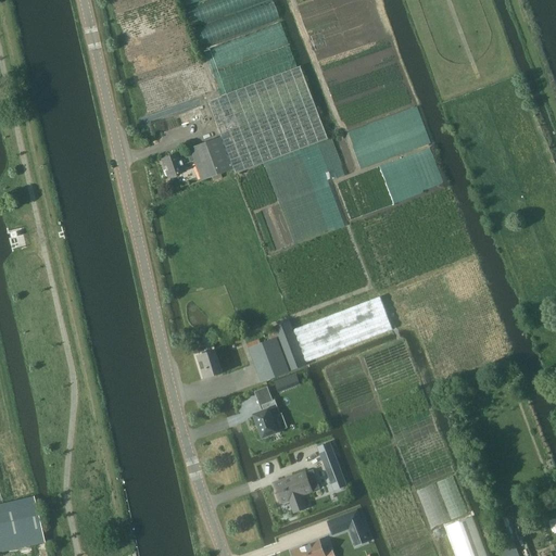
[(273,3),(196,32),(202,48),(279,20),(273,3)]
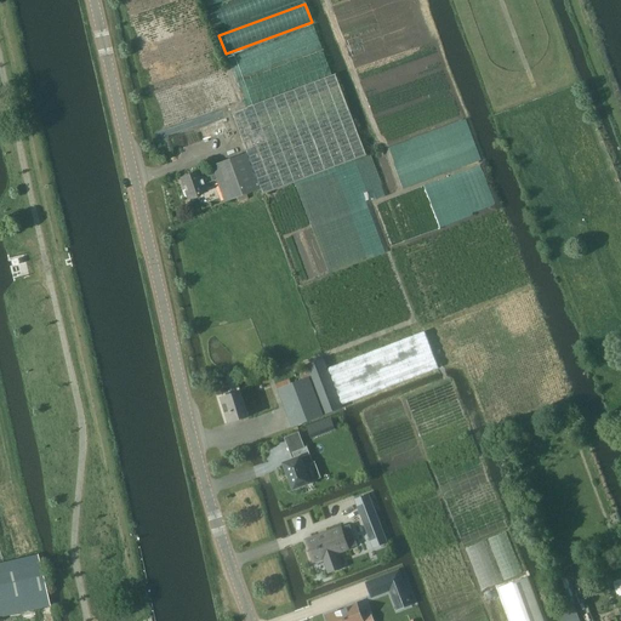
[(232,114),(245,153),(211,165),(214,172),(201,177),(199,171),(181,177),(188,198),(206,192),(204,184),(216,180),(224,201),(260,189),(262,194),(365,155),(335,75),(332,77),(313,26),(227,58),(246,108),(232,114)]
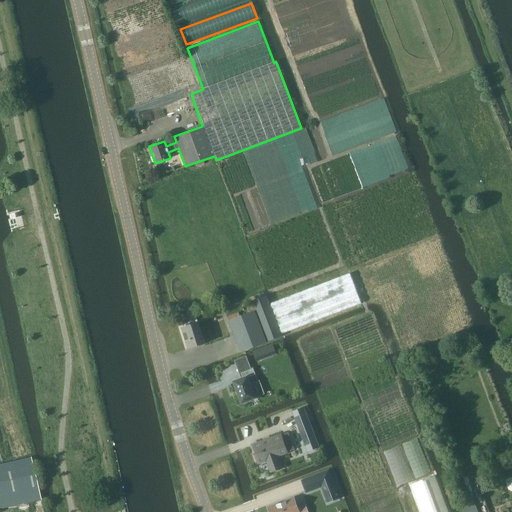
[(230,321),(241,352),(283,336),(282,334),(362,303),(350,273),(270,304),(267,296),(252,302),(256,311),(230,321)]
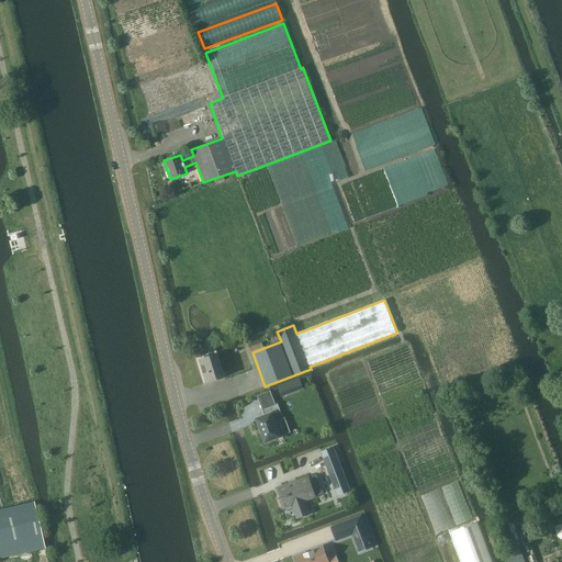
[(206,383),(225,377),(218,355),(200,360),(206,383)]
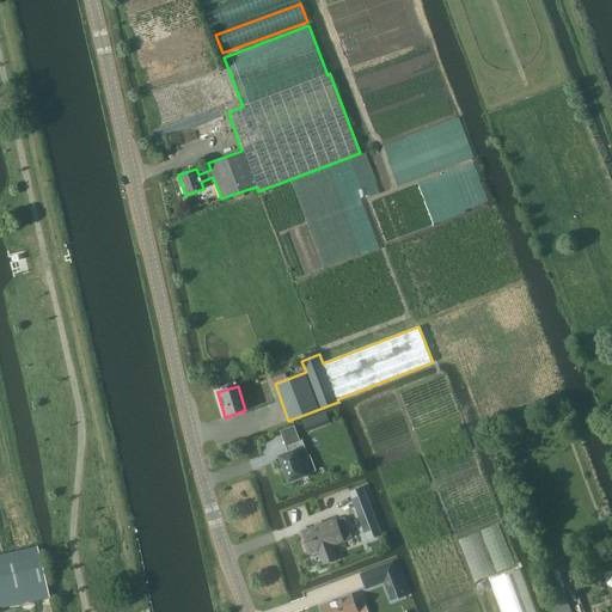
[(292,453),(279,458),(289,484),(306,478),(297,451),(305,448),(303,441),(289,446),(292,453)]
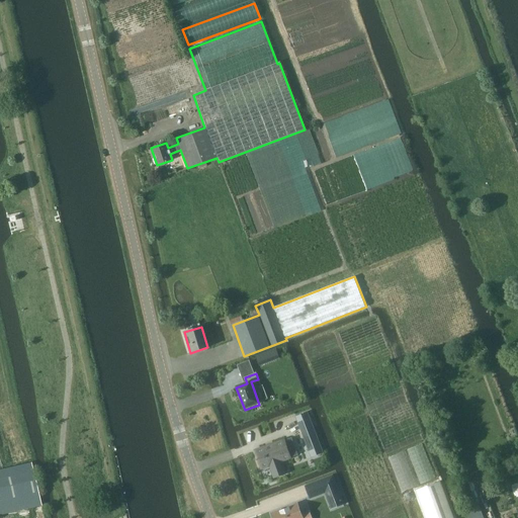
[(308,412),(295,417),(310,451),(321,447),(308,412)]
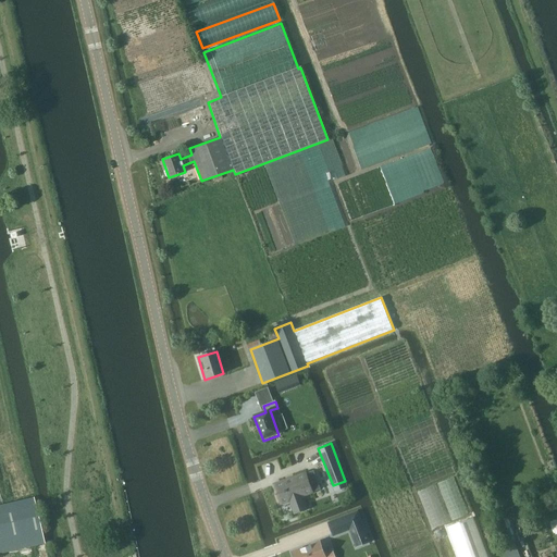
[(305,474),(276,485),(283,503),(292,500),(301,496),(321,490),(317,480),(308,483),(305,474)]
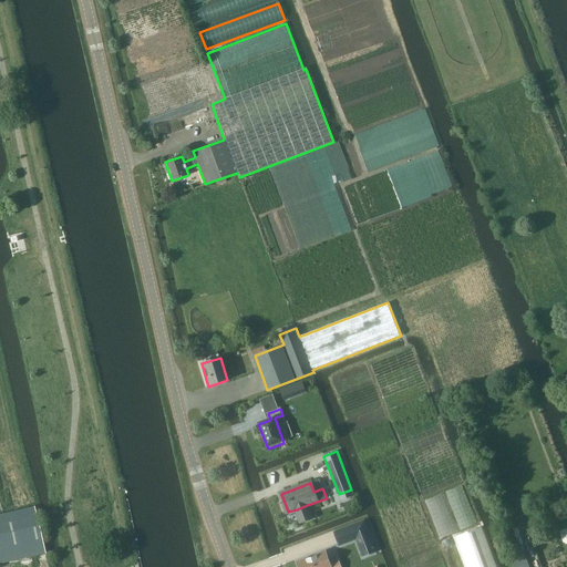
[(34,507),(0,514),(0,563),(45,553),(34,507)]
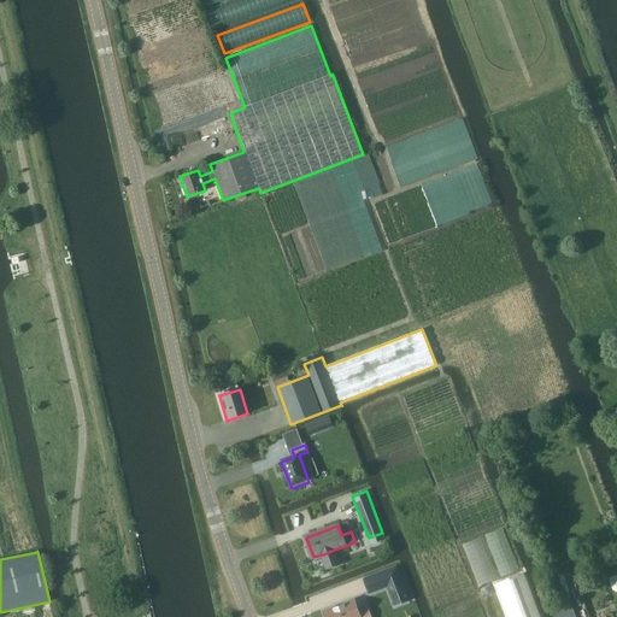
[(397,566),(365,579),(370,593),(388,586),(392,597),(406,592),(397,566)]
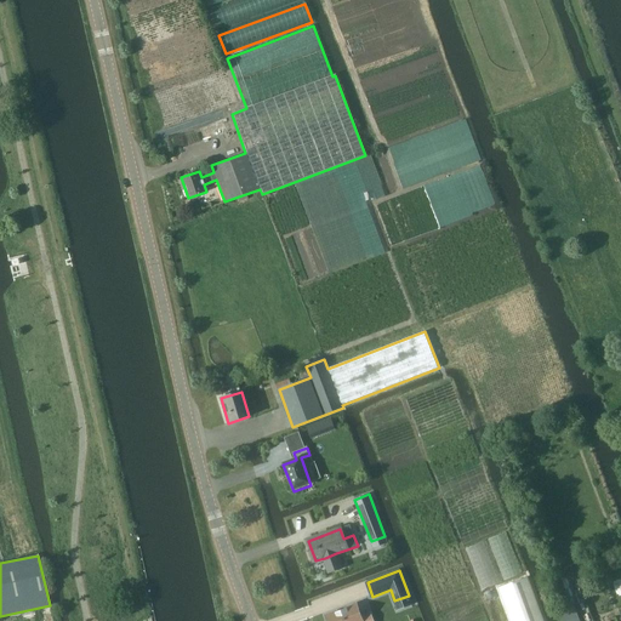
[(543,620),(528,577),(499,588),(511,620),(543,620)]
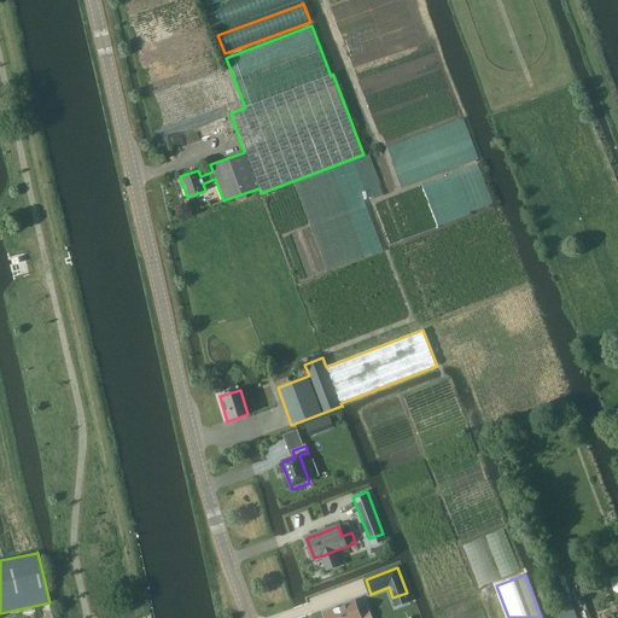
[(356,600),(324,612),(325,617),(372,617),(369,608),(360,612),(356,600)]
